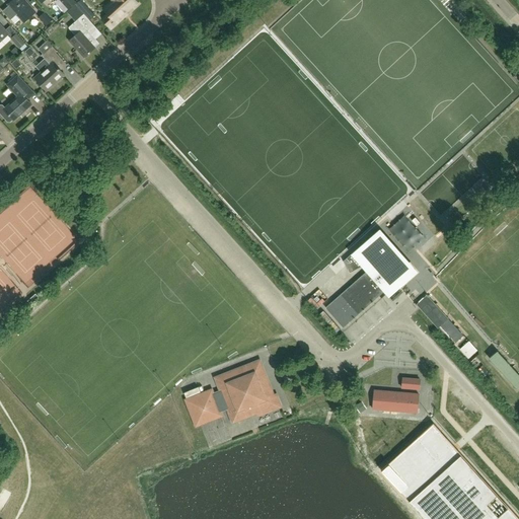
[(16,14),(24,22),(35,12),(24,0),(10,0),(11,1),(8,4),(9,6),(3,11),(10,19),(16,14)]
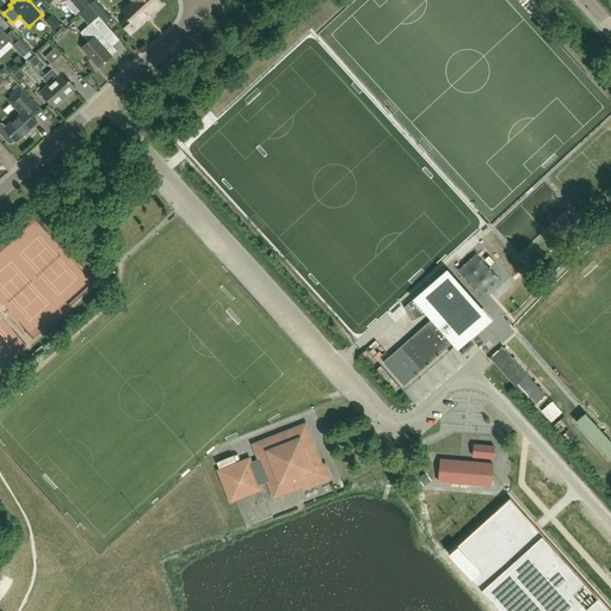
[(69,0),(79,11),(80,11),(81,12),(91,2),(90,1),(87,0),(69,0)]
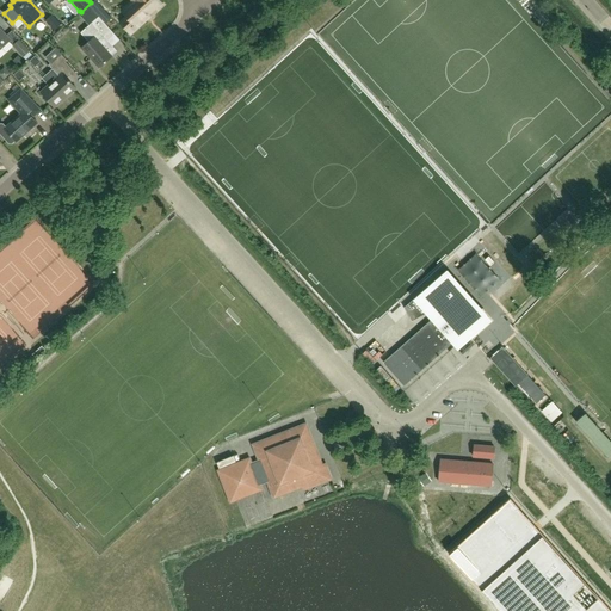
[(112,18),(96,0),(90,5),(106,24),(112,18)]
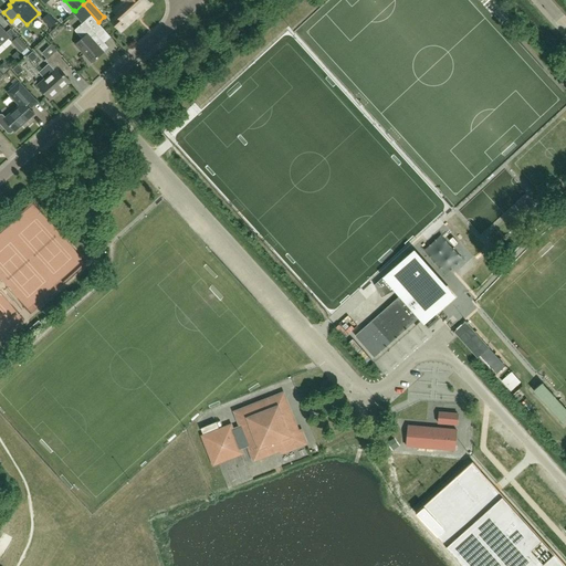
[(119,0),(122,1),(113,10),(118,16),(112,21),(119,30),(122,32),(127,25),(135,18),(134,17),(148,2),(146,0),(119,0)]
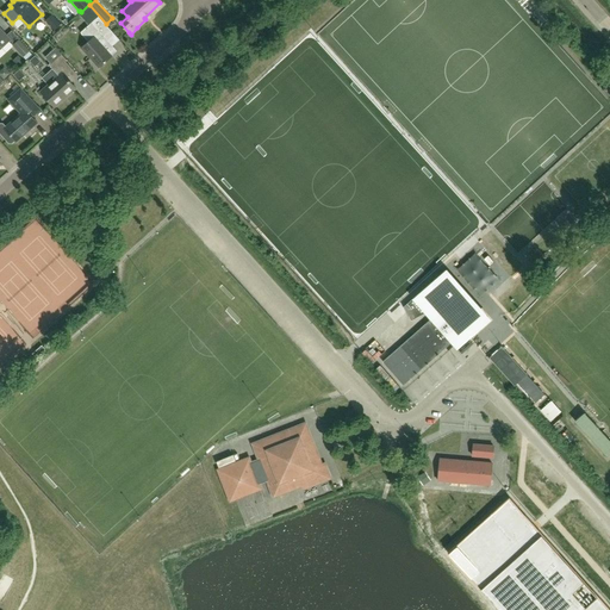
[(88,26),(81,32),(88,42),(81,48),(91,58),(92,57),(94,60),(93,61),(99,68),(112,56),(103,45),(113,36),(87,6),(79,14),(88,26)]
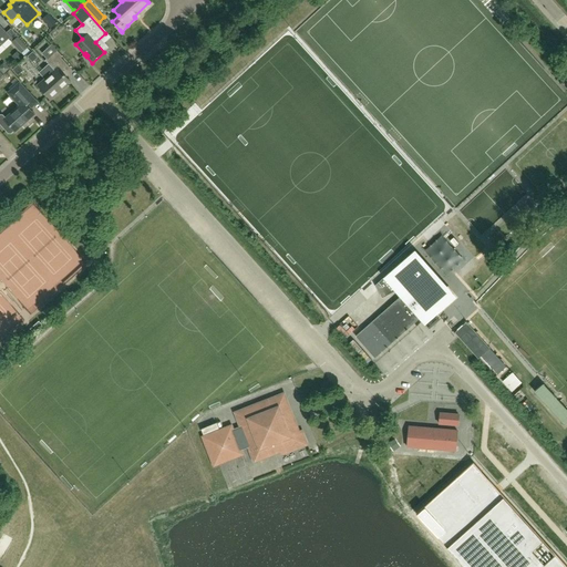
[(48,13),(42,19),(50,29),(57,22),(48,13)]
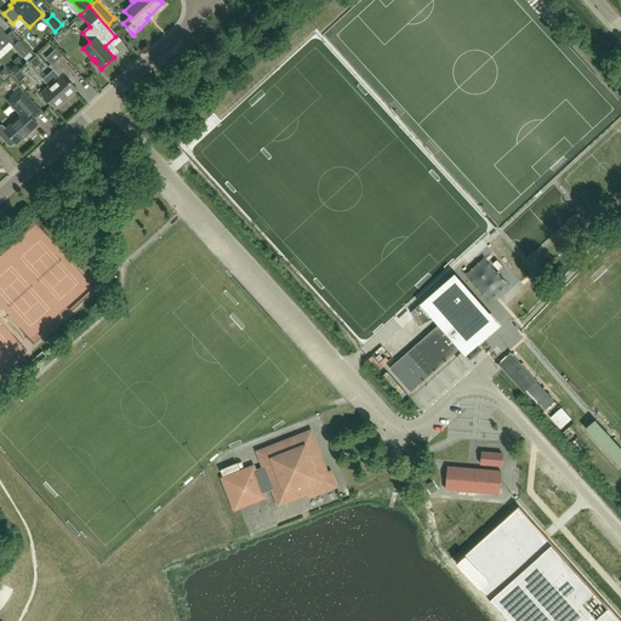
[(0,50),(10,40),(0,29),(0,50)]
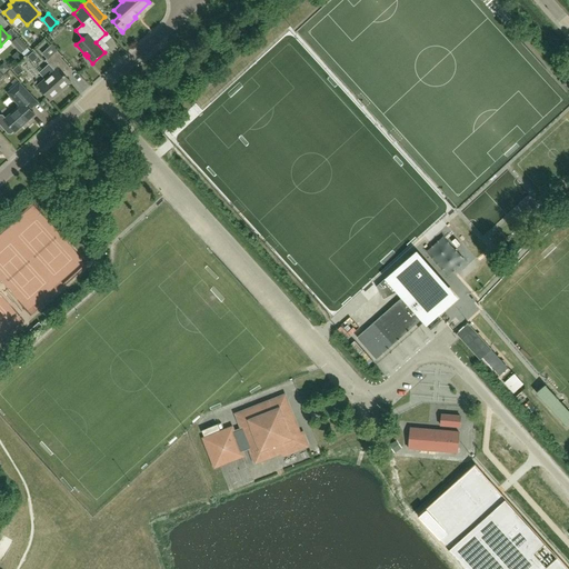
[(18,37),(11,42),(21,53),(23,56),(29,51),(27,48),(28,48),(18,37)]
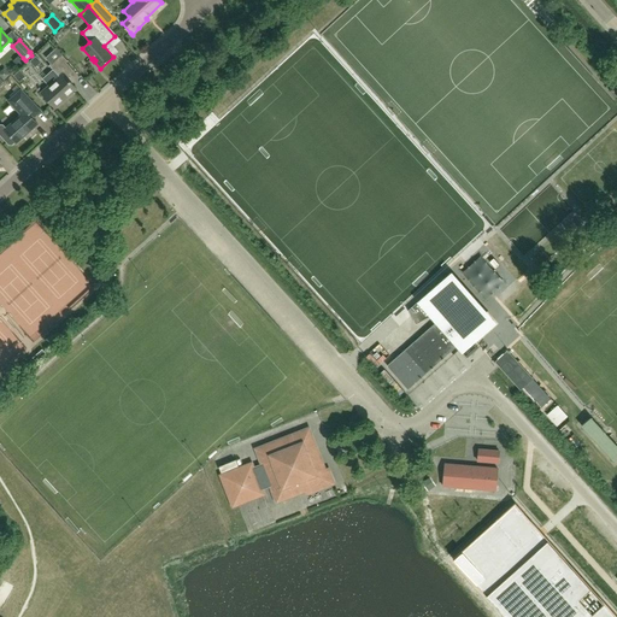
[(42,80),(50,87),(42,93),(56,109),(77,89),(72,84),(80,77),(66,63),(68,62),(62,54),(48,66),(48,68),(50,66),(53,70),(42,80)]
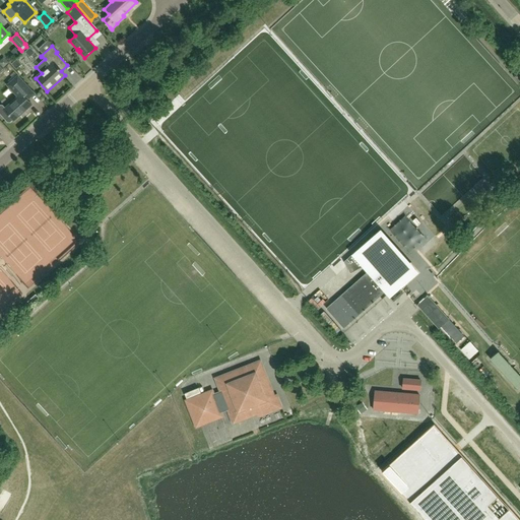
[(21,64),(16,59),(11,64),(16,69),(21,64)]
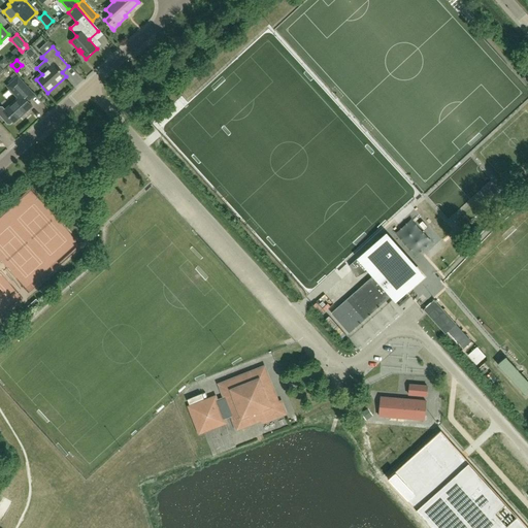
[(19,98),(5,110),(3,107),(1,107),(0,107),(0,114),(8,124),(10,124),(13,122),(14,123),(33,106),(29,102),(35,96),(19,77),(8,87),(19,98)]
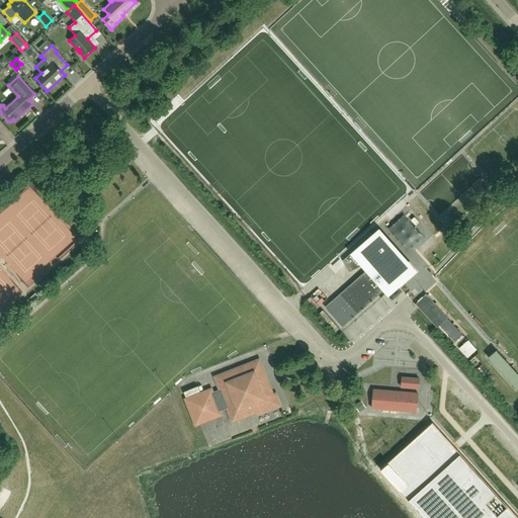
[(486,205),(489,209),(495,204),(491,200),(486,205)]
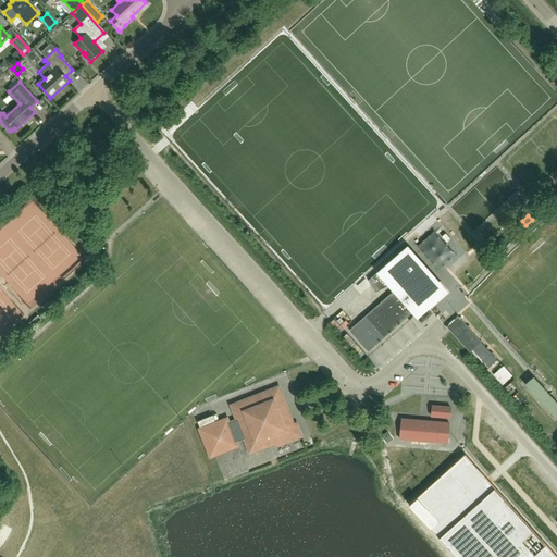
[(373,311),(350,332),(368,351),(392,332),(412,313),(417,319),(431,307),(447,294),(446,293),(434,280),(410,252),(406,247),(369,281),(375,294),(388,287),(390,286),(393,292),(394,293),(373,311)]
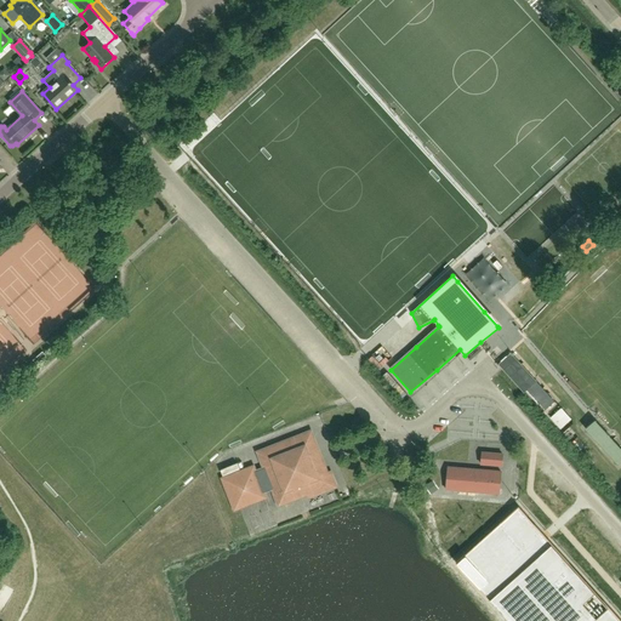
[(508,357),(499,365),(502,369),(511,377),(524,393),(525,393),(528,391),(546,411),(554,403),(525,370),(511,354),(508,357)]
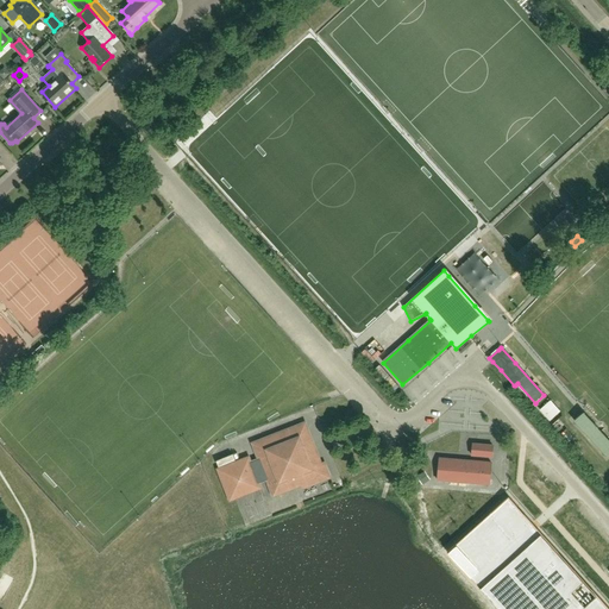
[(330,477),(324,464),(321,465),(305,424),(253,444),(259,462),(251,464),(249,458),(219,470),(230,500),(261,488),(258,483),(267,479),(274,495),(301,484),(302,488),(330,477)]
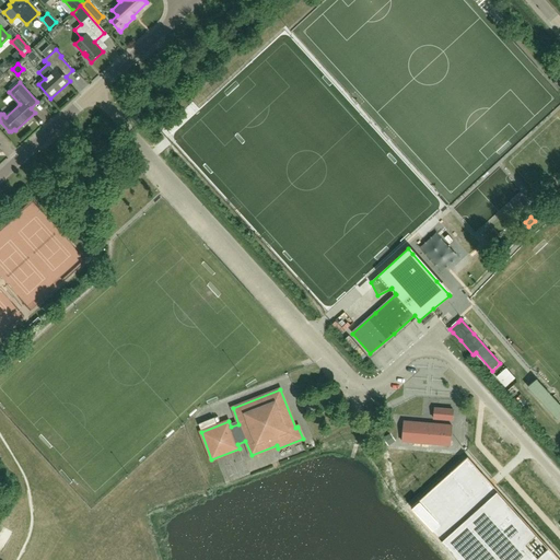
[(434,419),(453,420),(454,409),(435,408),(434,419)]
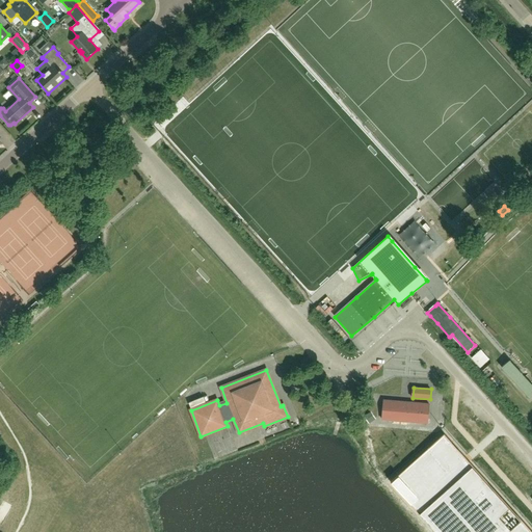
[(383,400),(382,420),(428,424),(429,404),(383,400)]
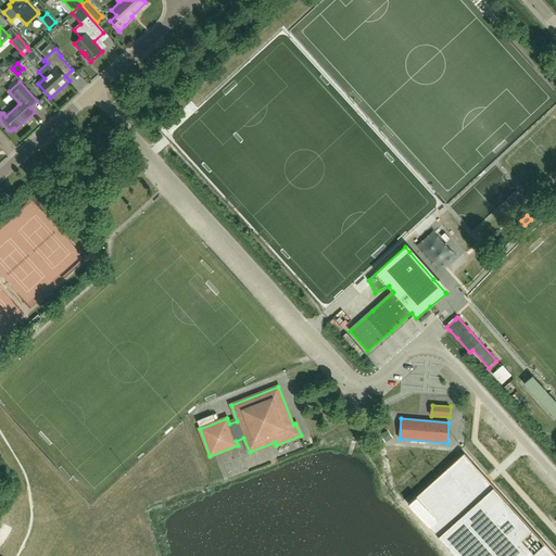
[(555,555),(464,454),(408,503),(455,555),(555,555)]
